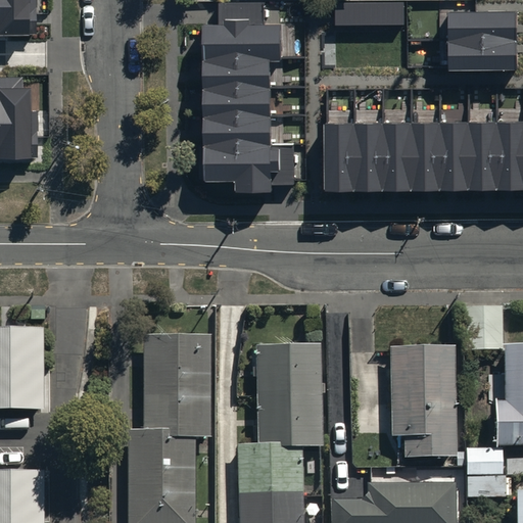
[(0,0),(0,33),(35,33),(34,0),(0,0)]
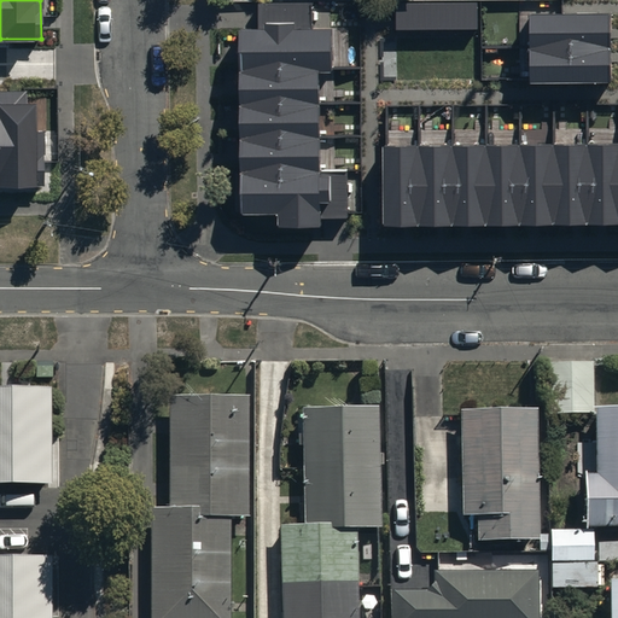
[(397,3),(397,28),(478,28),(478,3),(397,3)]
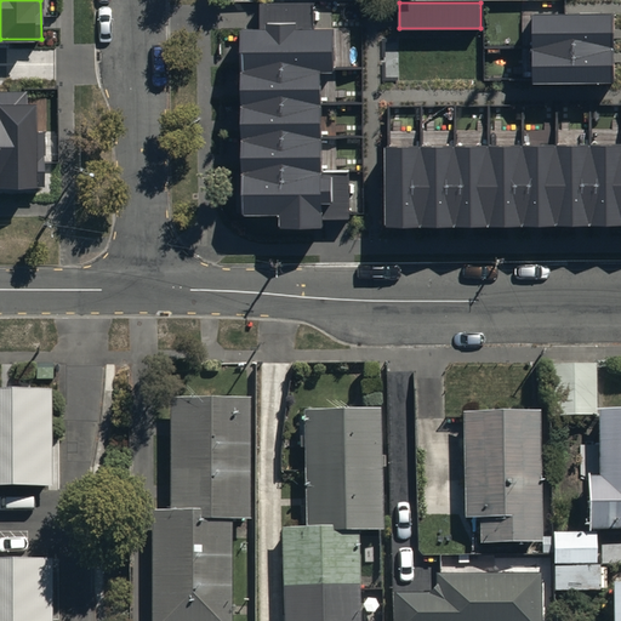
[(322,220),(349,218),(348,171),(322,171),(320,70),(335,70),(334,28),(312,28),(312,5),(262,6),(262,32),(243,32),(245,215),(278,214),(278,228),(322,228),(322,220)]
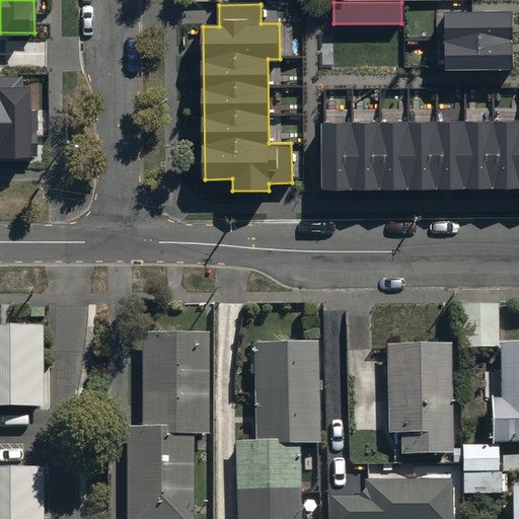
[(512,13),(446,13),(446,70),(513,69),(512,13)]
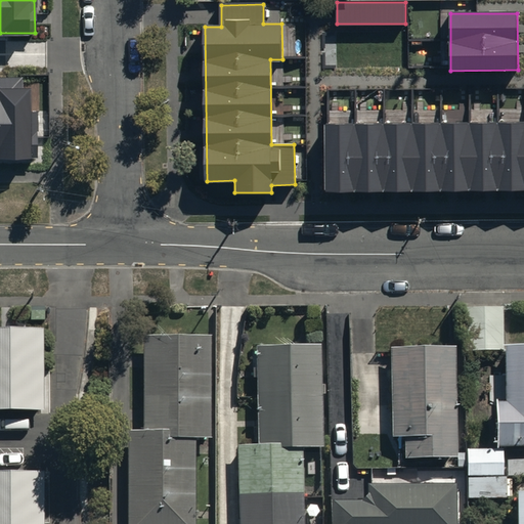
[(0,159),(31,160),(31,90),(24,90),(23,77),(0,77),(0,159)]
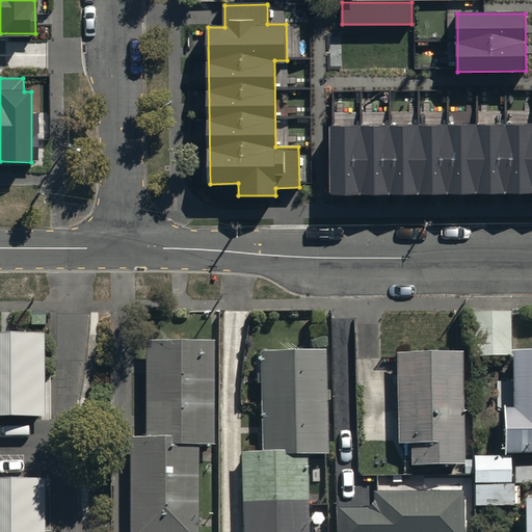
[(531,123),(331,125),(331,193),(531,191),(531,123)]
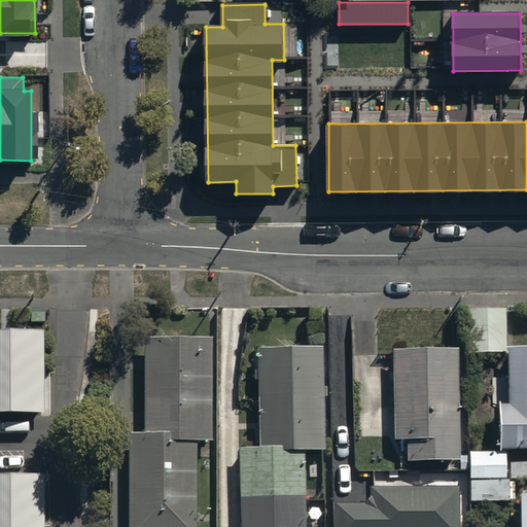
[(526,450),(526,344),(506,345),(505,310),(466,311),(466,354),(506,354),(507,405),(499,405),(499,451),(470,451),(470,478),(506,478),(506,450),(526,450)]
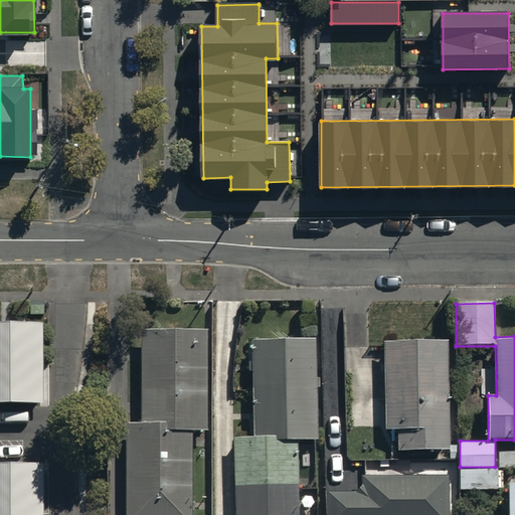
[(41,325),(0,324),(0,404),(40,405),(41,325)]
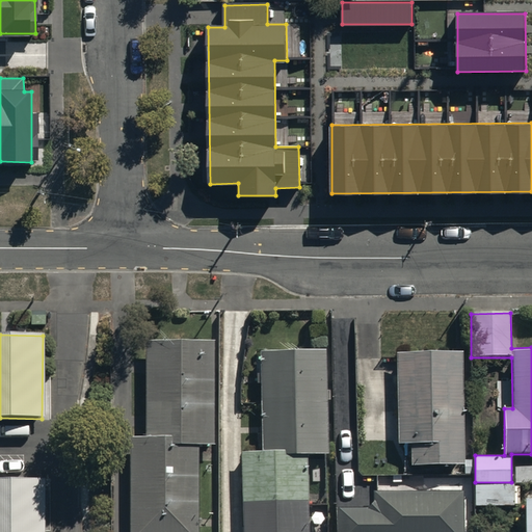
[(214,446),(213,340),(142,340),(143,433),(128,433),(128,531),(198,531),(197,446),(214,446)]
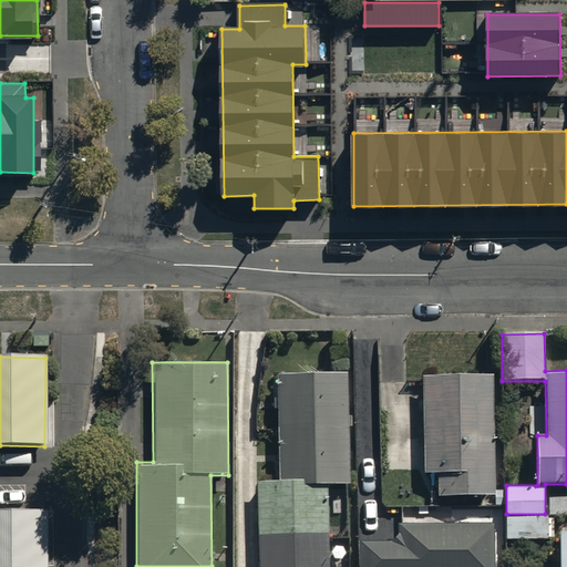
[(347,484),(348,371),(279,371),(278,481),(258,481),(257,566),(328,566),(329,484),(347,484)]
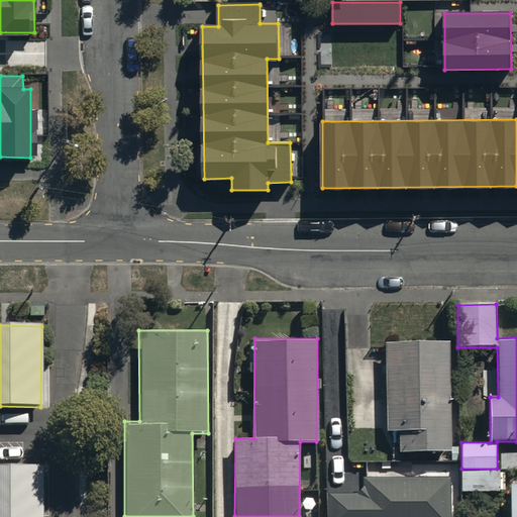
[(399,451),(450,449),(448,341),(385,343),(387,433),(399,433),(399,451)]
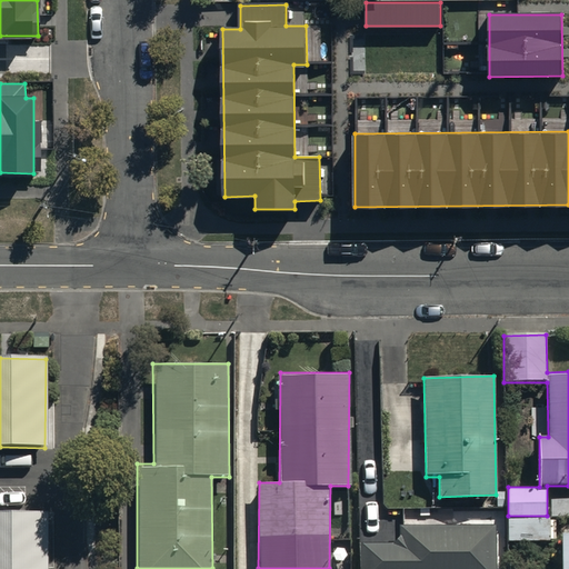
[(46,568),(45,511),(0,511),(0,568),(46,568)]
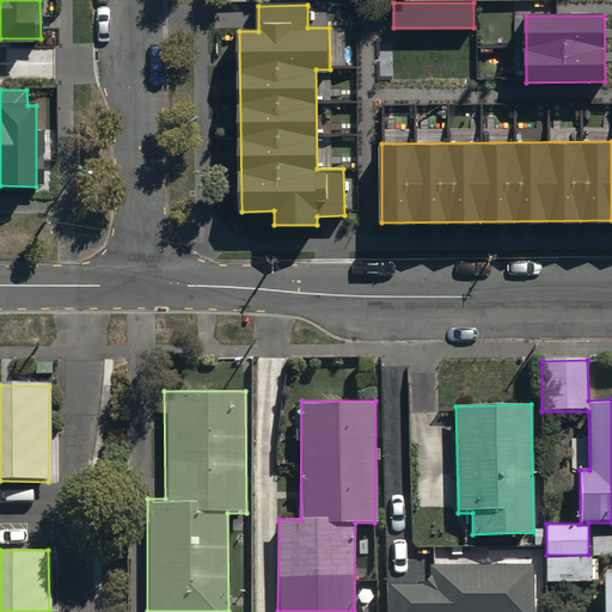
[(588,555),(546,555),(546,581),(589,581),(588,555)]
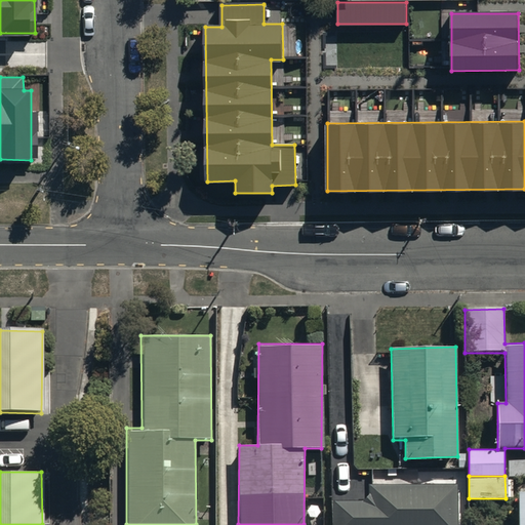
[(455,524),(455,484),(369,484),(369,495),(363,500),(333,500),(332,524),(455,524)]
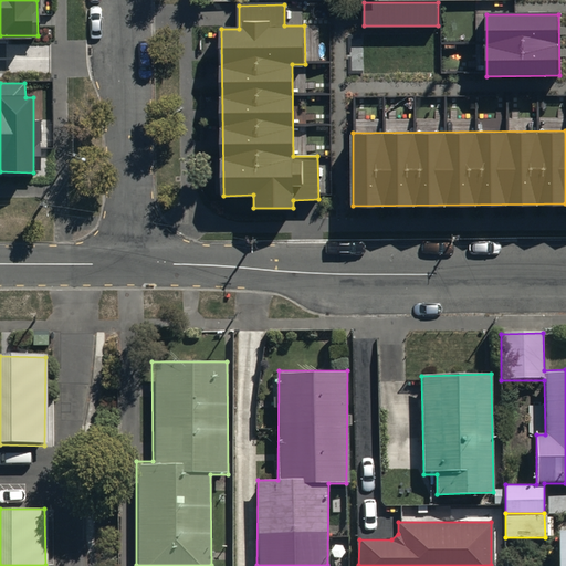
[(565,565),(565,530),(555,531),(555,565),(565,565)]
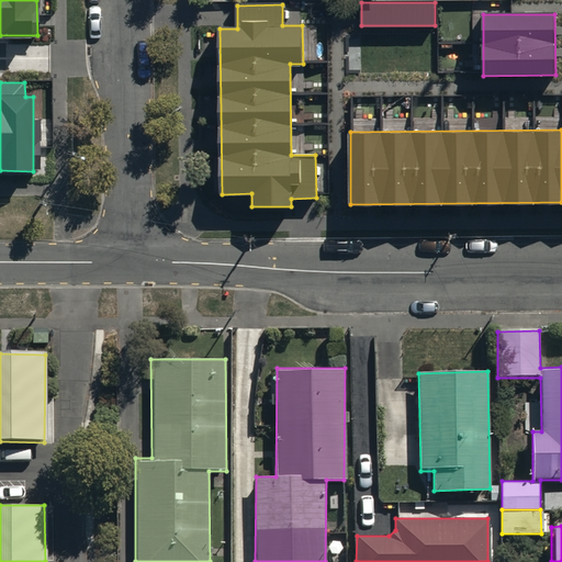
All buildings are outlined.
